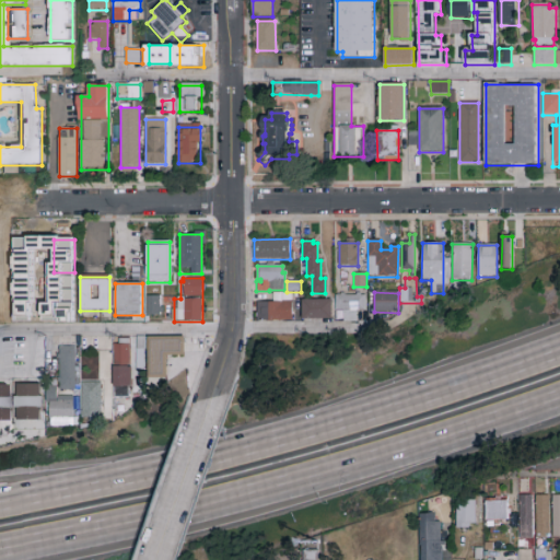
[(335,295),(336,311),(343,311),(343,323),(357,323),(357,311),(365,311),(365,295),(335,295)]
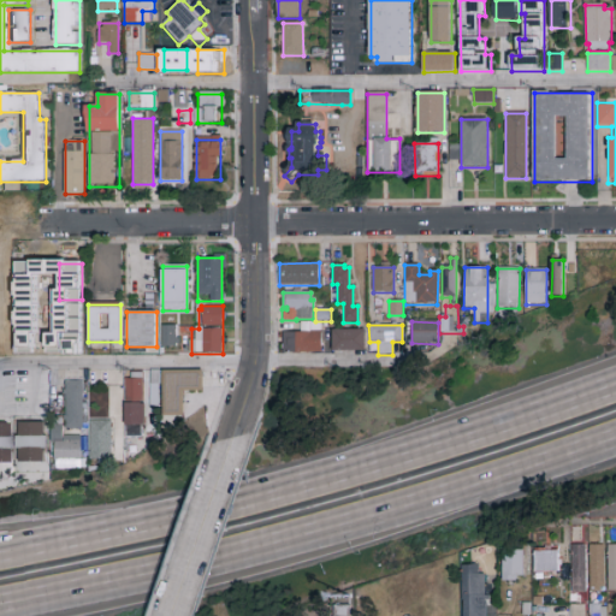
[(176,347),(161,347),(161,326),(176,326),(176,347)]
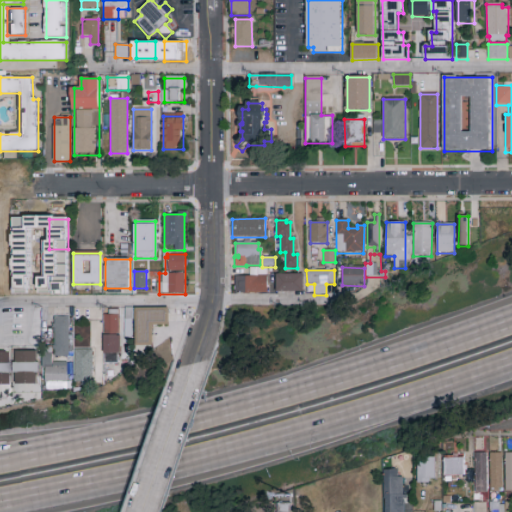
[(276,274),(303,274),(303,292),(276,293),(276,274)]
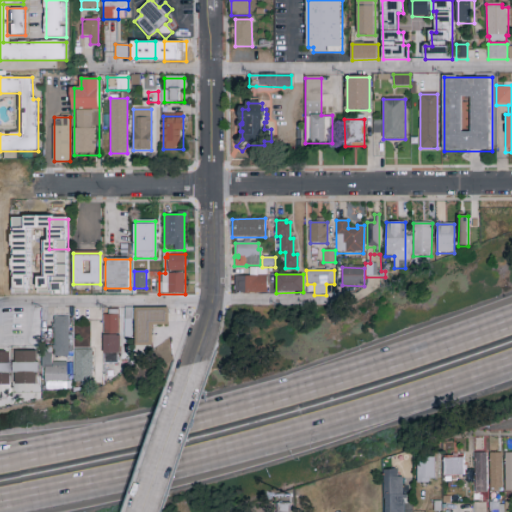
[(235,277),(266,276),(266,293),(235,294),(235,277)]
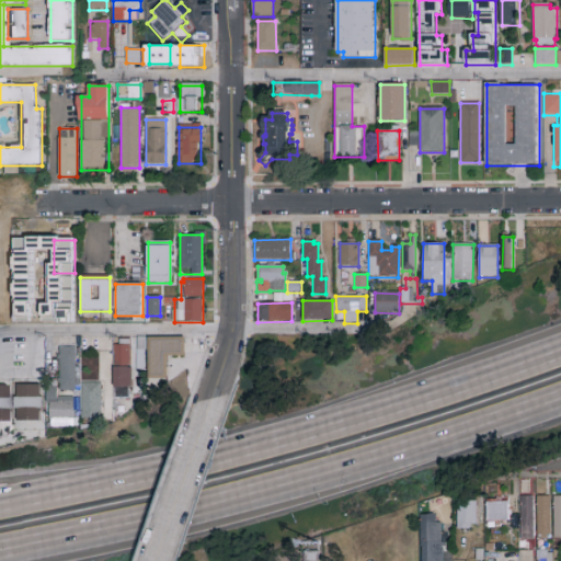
[(146,370),(136,370),(136,339),(146,339),(146,370)]
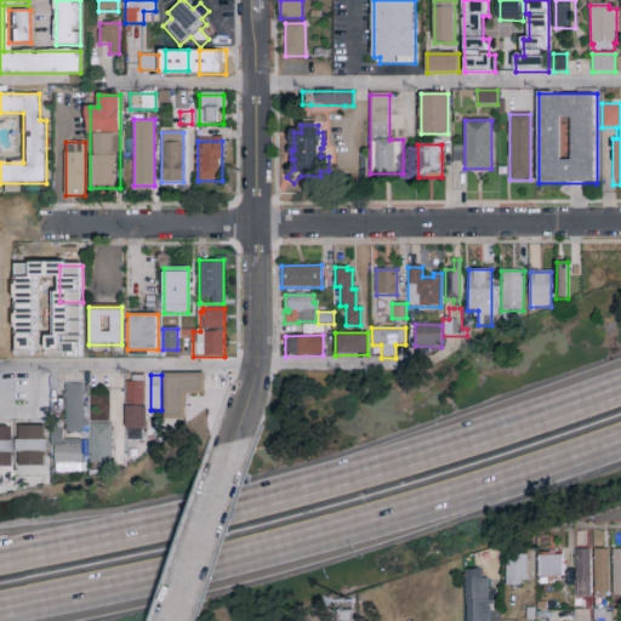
[(165,375),(204,375),(204,397),(186,397),(186,417),(165,417),(165,375)]
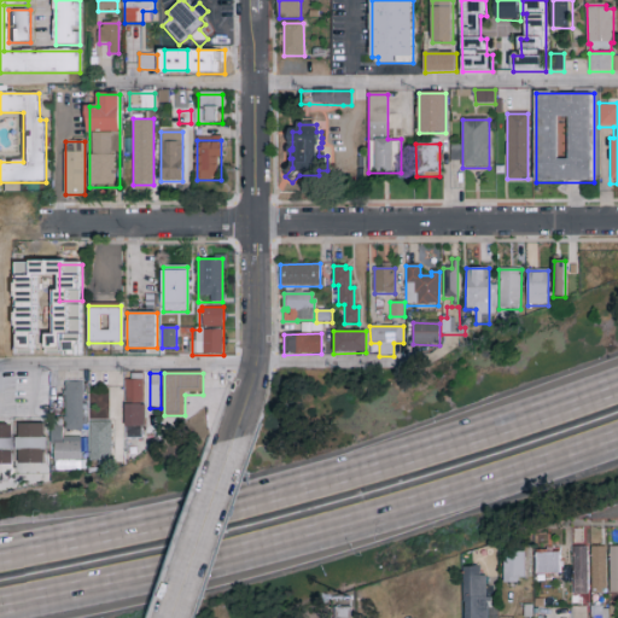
[(144,441),(126,441),(126,377),(144,377),(144,441)]
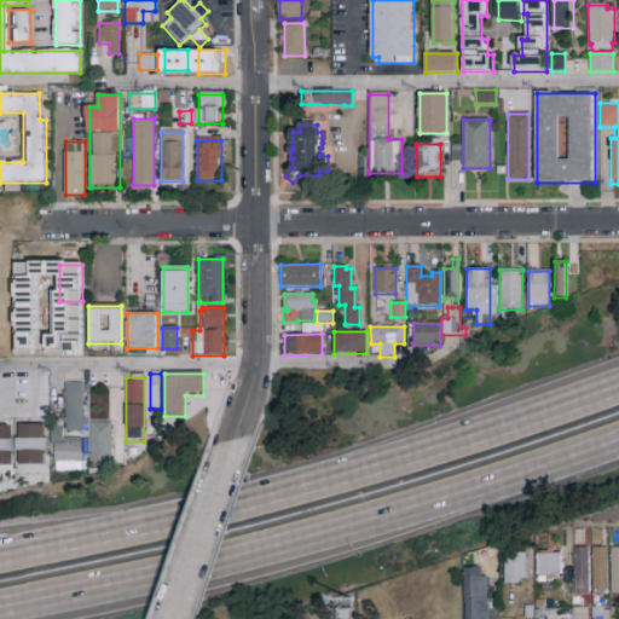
[(52,468),(52,431),(65,431),(65,383),(86,383),(86,468),(52,468)]
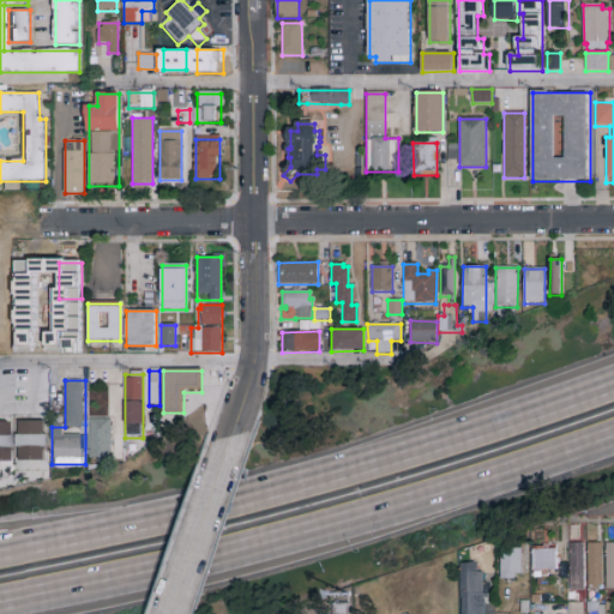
[(112,420),(112,458),(90,458),(90,420),(112,420)]
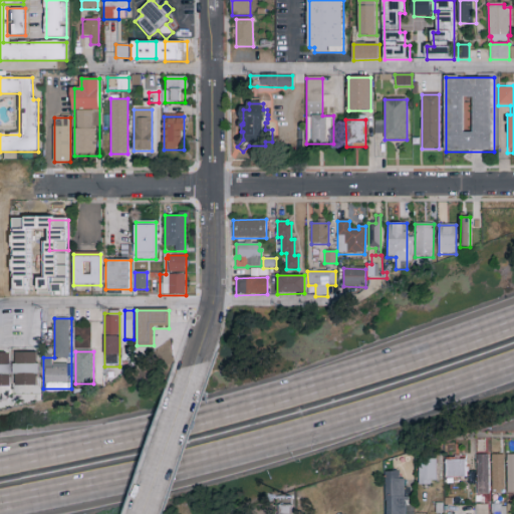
[(0,387),(0,353),(9,353),(9,387),(0,387)]
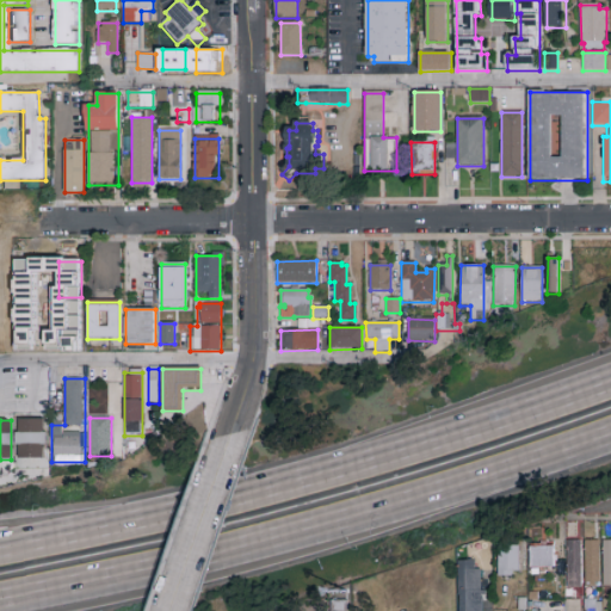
[(18,458),(18,420),(44,420),(44,458),(18,458)]
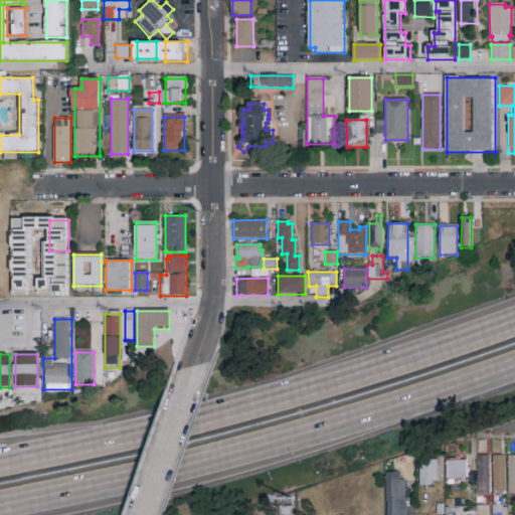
[(490,456),(490,496),(478,496),(478,456),(490,456)]
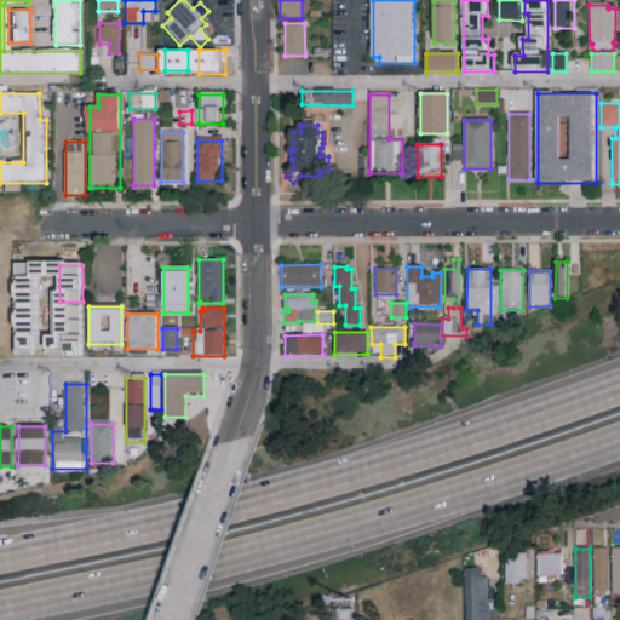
[(609,549),(609,595),(593,595),(593,549),(609,549)]
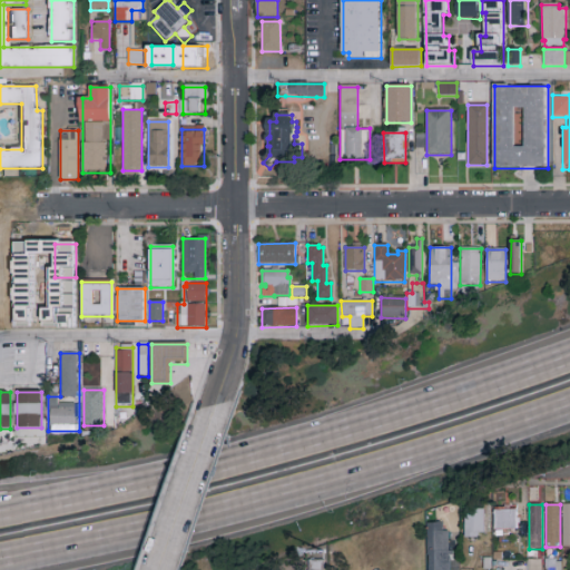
[(517,509),(517,529),(495,529),(494,510),(517,509)]
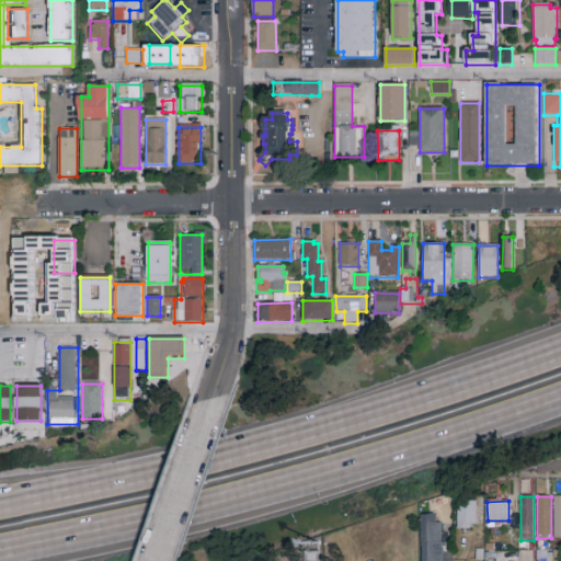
[(457,529),(457,502),(476,502),(476,529),(457,529)]
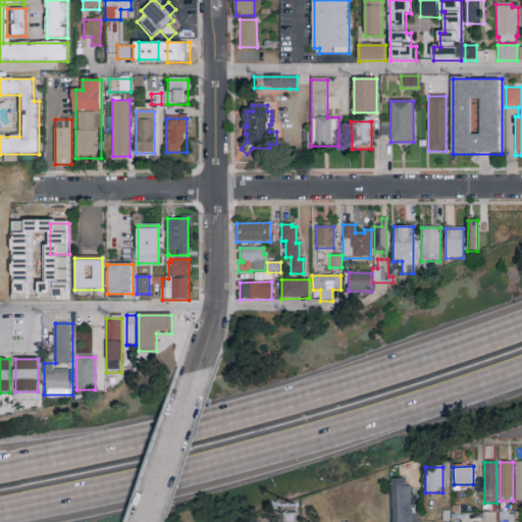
[(393,521),(393,480),(411,480),(411,521),(393,521)]
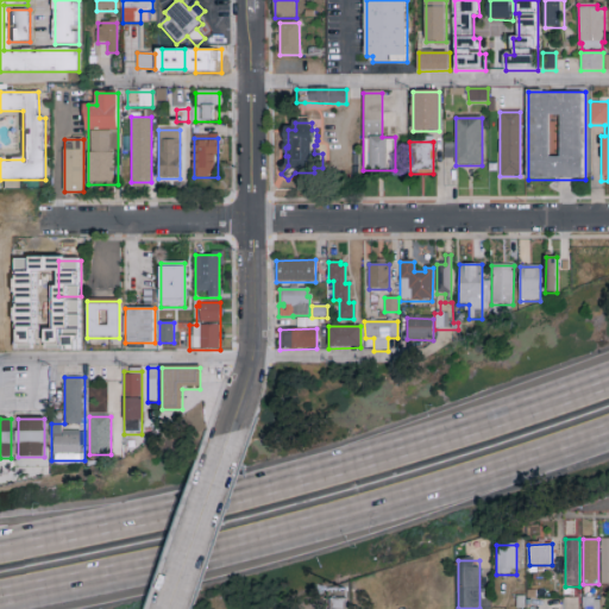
[(327,608),(344,608),(344,597),(327,597),(327,608)]
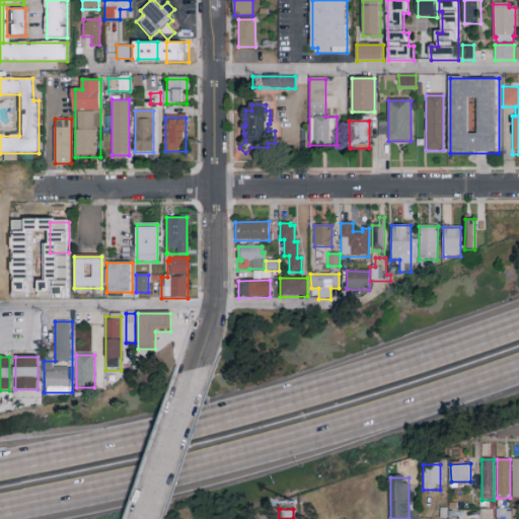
[(492,518),(480,518),(480,510),(492,510),(492,518)]
